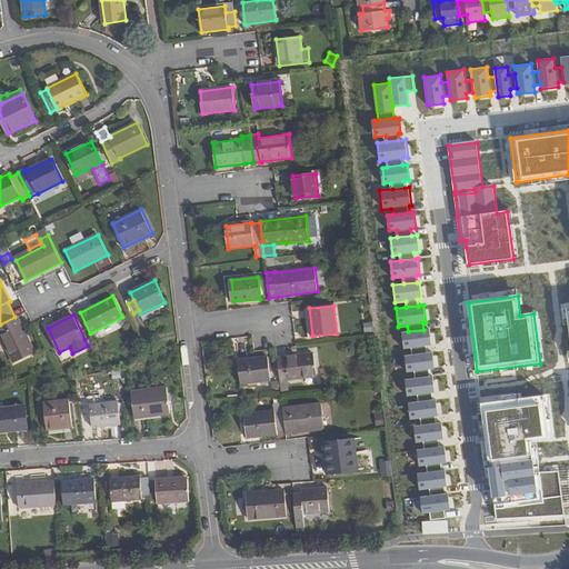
[(0,333),(15,362),(35,353),(17,316),(15,317),(0,325),(0,333)]
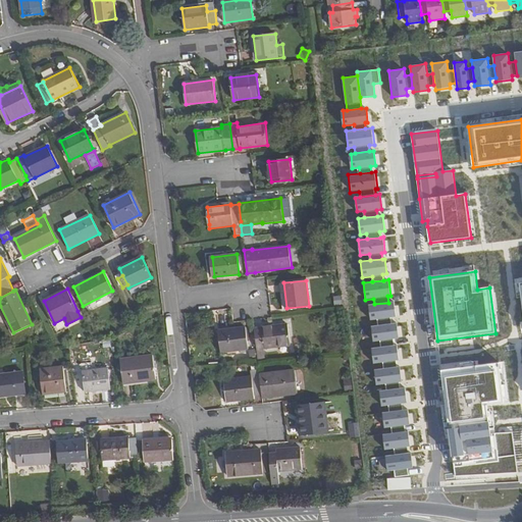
[(342,296),(333,297),(334,306),(343,305),(342,296)]
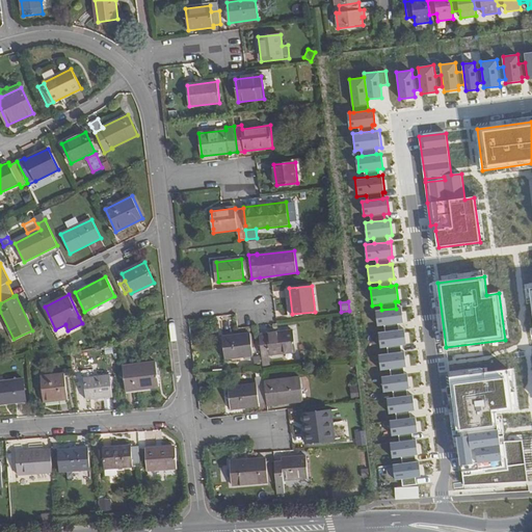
[(381,310),(376,311),(378,325),(386,324),(387,330),(398,329),(397,322),(402,322),(401,308),(396,309),(381,310)]
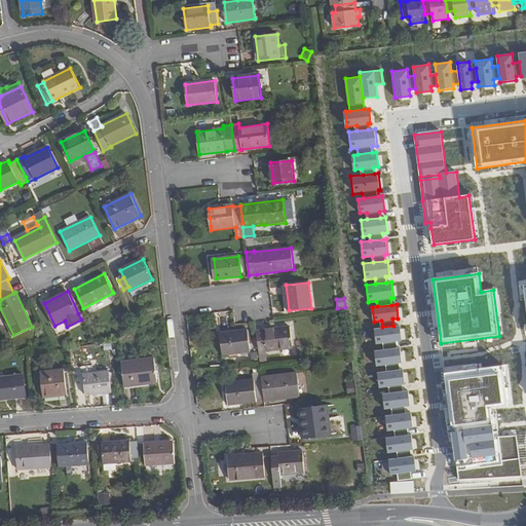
[(382,327),(374,328),(376,345),(383,344),(383,349),(398,348),(397,341),(402,341),(400,325),(393,326),(382,327)]
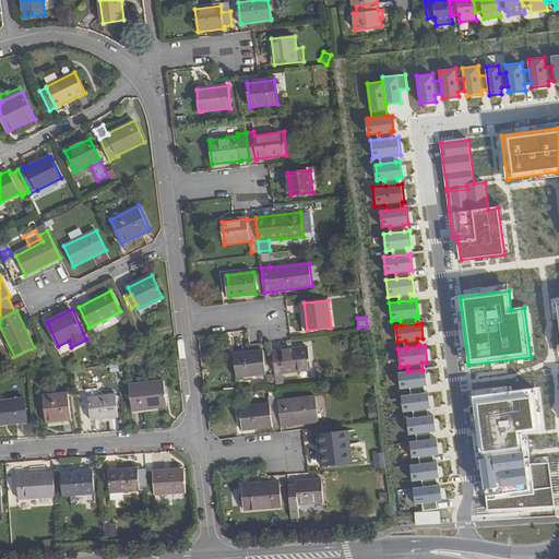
[(309,347),(273,352),(275,375),(276,388),(284,387),(283,373),(311,370),(309,347)]
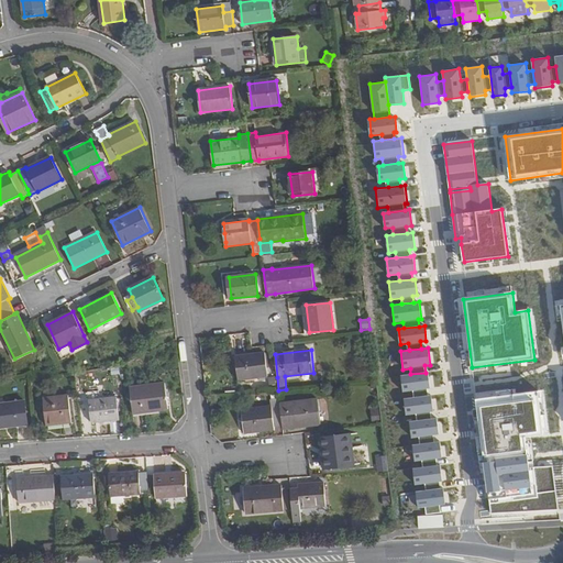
[(268,377),(265,353),(236,356),(239,379),(268,377)]
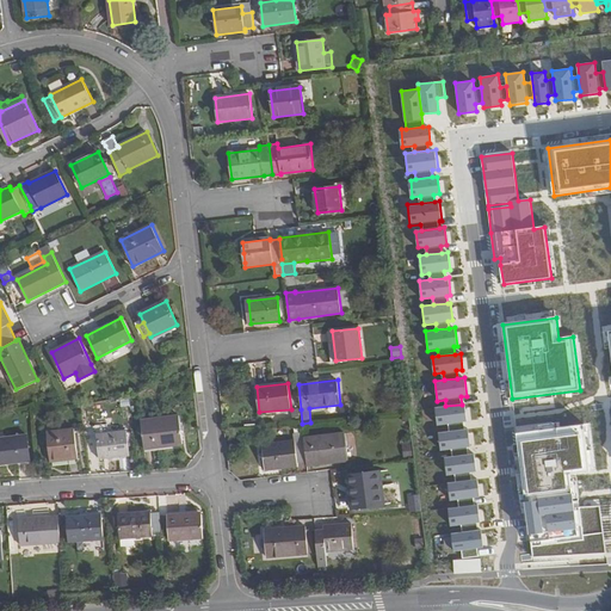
[(445,406),(436,407),(438,425),(449,424),(450,431),(464,430),(463,421),(467,421),(464,405),(462,405),(445,406)]
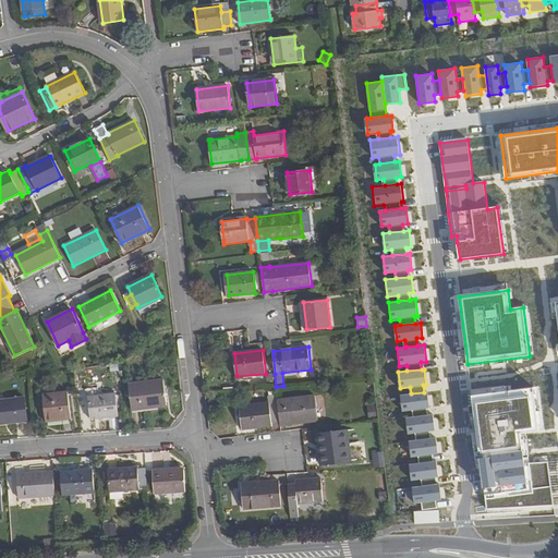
[(167,405),(164,379),(129,384),(133,410),(167,405)]
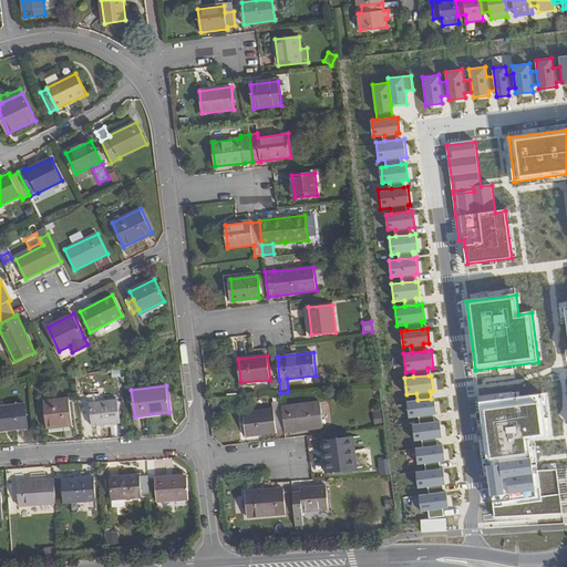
[(542,395),(478,403),(494,522),(562,514),(556,470),(538,472),(535,441),(547,439),(554,439),(548,394),(542,395)]
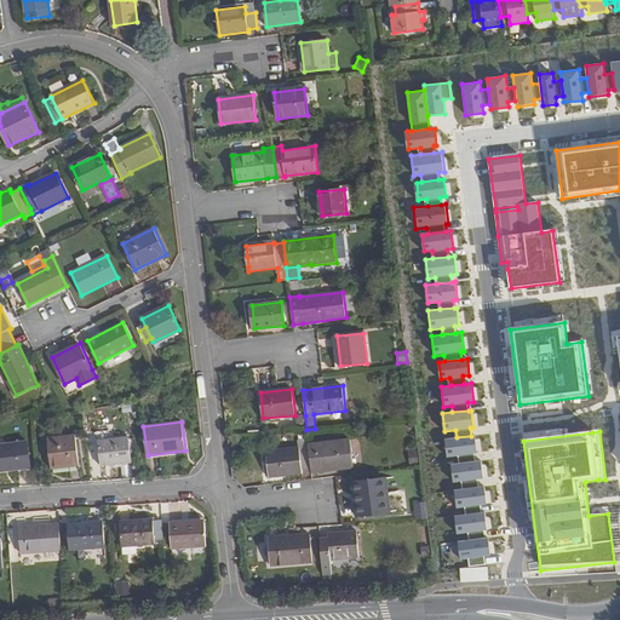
[(457,437),(446,438),(447,458),(458,455),(459,464),(475,461),(474,454),(476,454),(475,435),(471,436),(457,437)]
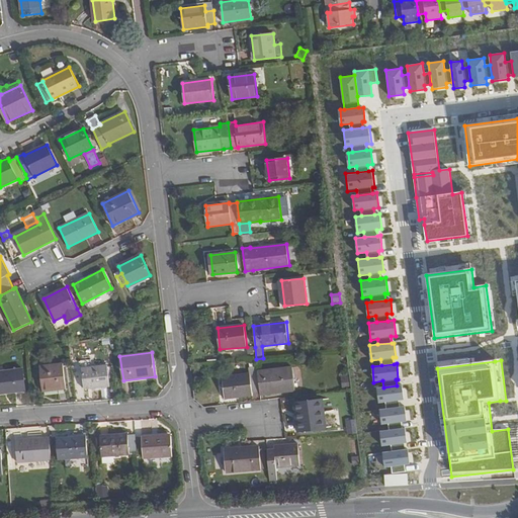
[(66,389),(63,364),(39,367),(42,392),(66,389)]
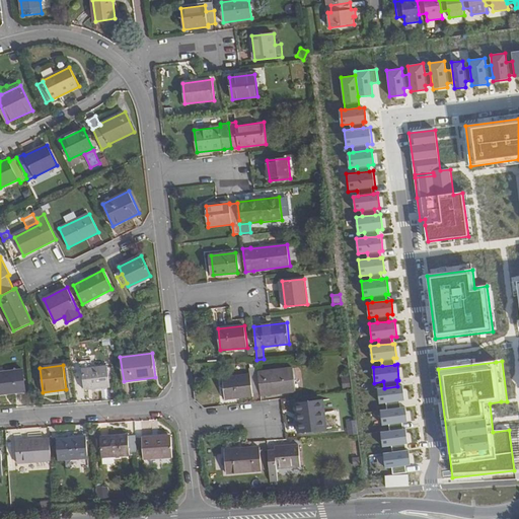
[(109,386),(107,367),(83,369),(84,388),(109,386)]
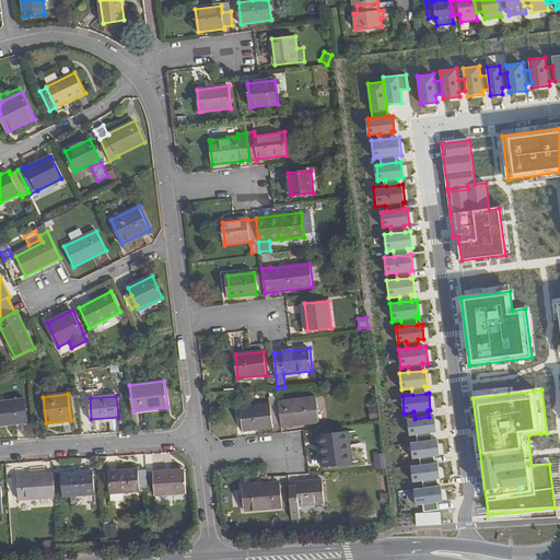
[(273,428),(272,424),(281,423),(279,403),(278,397),(268,398),(269,405),(241,408),(244,431),(273,428)]
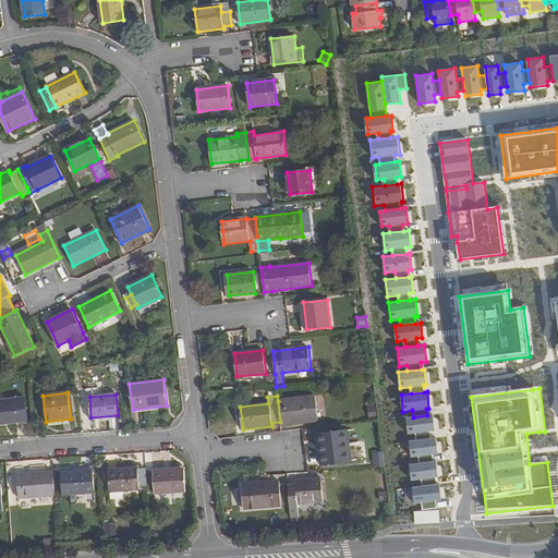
[(278,401),(280,422),(280,425),(318,421),(315,397),(278,401)]
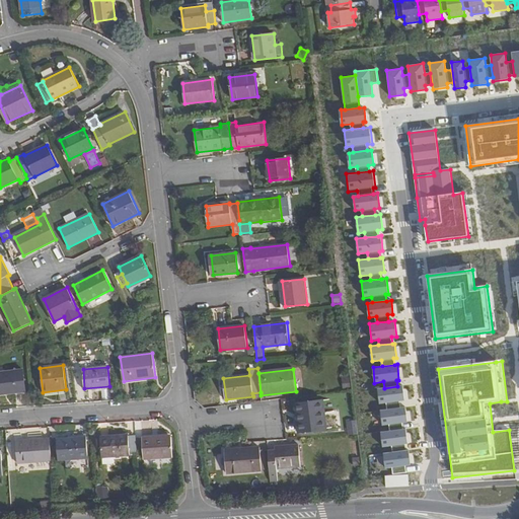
[(0,393),(25,391),(22,370),(0,372),(0,393)]
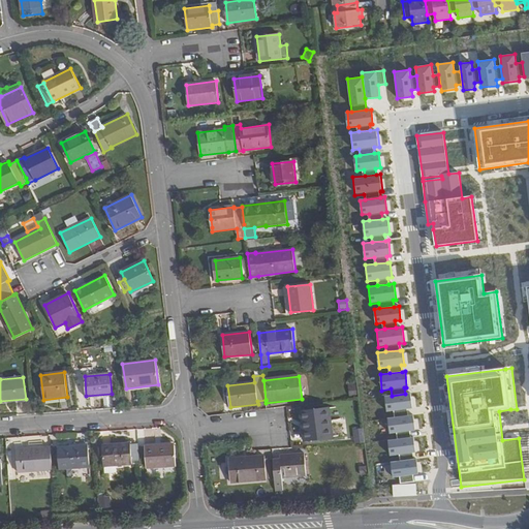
[(348,383),(349,396),(358,395),(355,382),(348,383)]
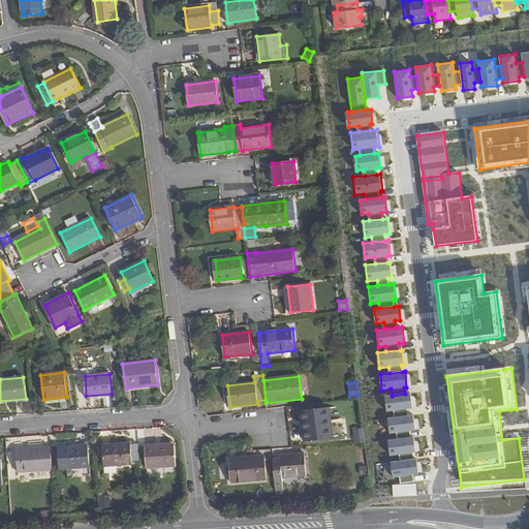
[(359,406),(376,405),(375,394),(358,395),(359,406)]
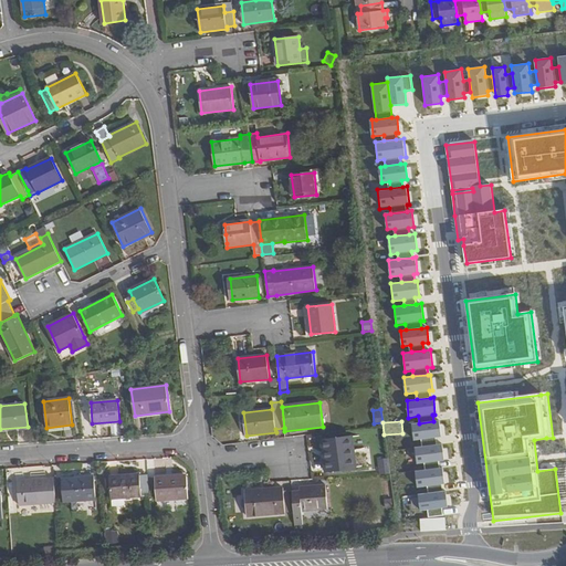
[(419,423),(412,423),(413,440),(421,439),(422,446),(436,444),(435,437),(440,437),(439,421),(433,421),(419,423)]
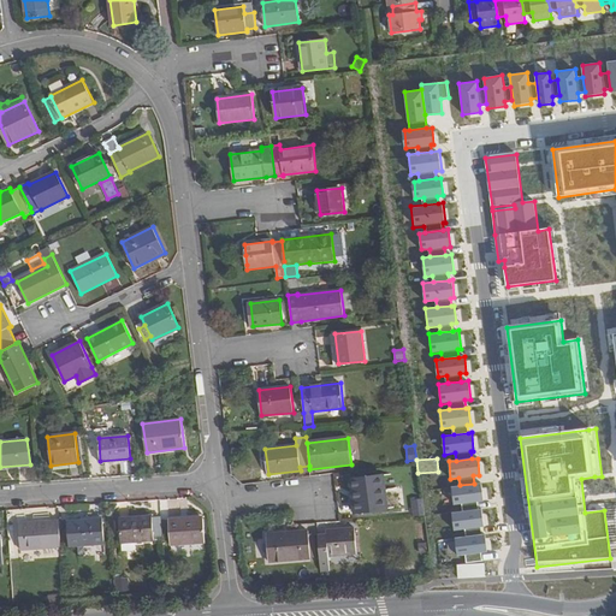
[(388,508),(383,474),(351,479),(356,513),(388,508)]
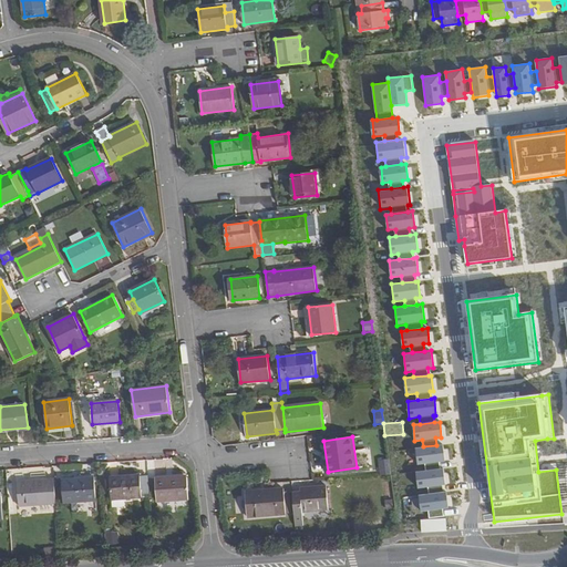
[(423,446),(415,447),(418,464),(425,463),(426,471),(440,468),(439,462),(445,461),(443,444),(436,445),(423,446)]
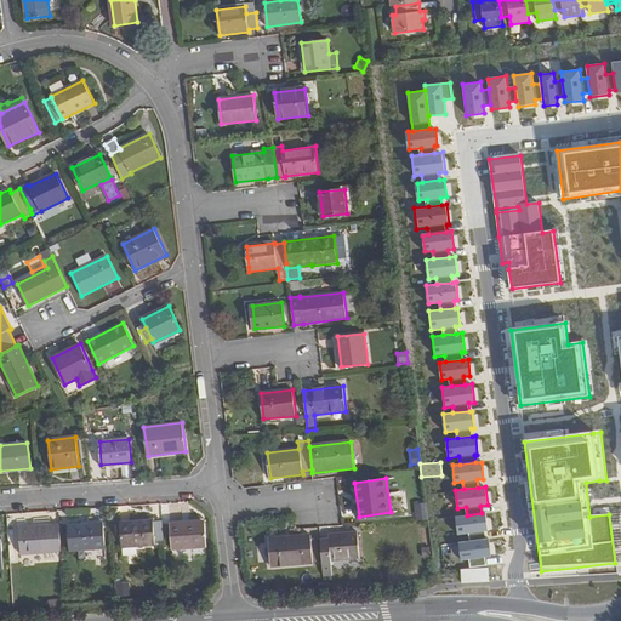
[(422,495),(431,546),(453,542),(444,491),(422,495)]
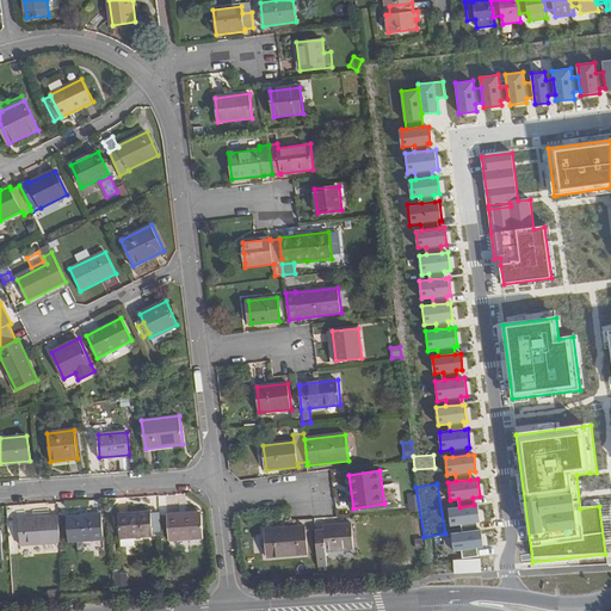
[(460,507),(449,508),(451,526),(462,525),(462,532),(477,531),(477,524),(480,523),(477,505),(474,505),(460,507)]
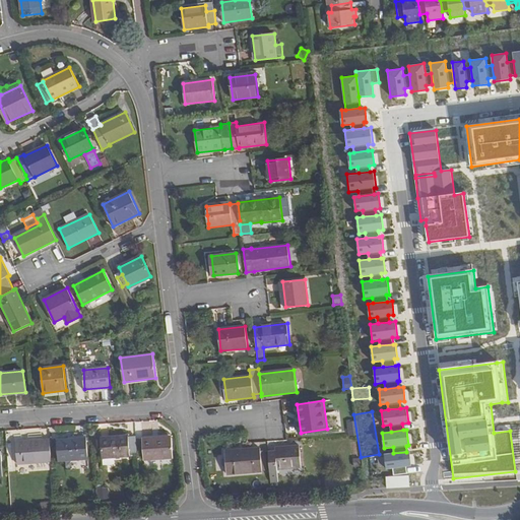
[(130,456),(128,436),(101,438),(103,457),(130,456)]
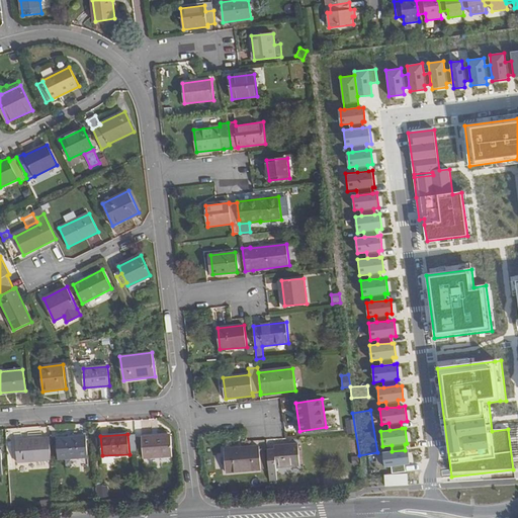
[(172,456),(171,435),(142,437),(144,457),(172,456)]
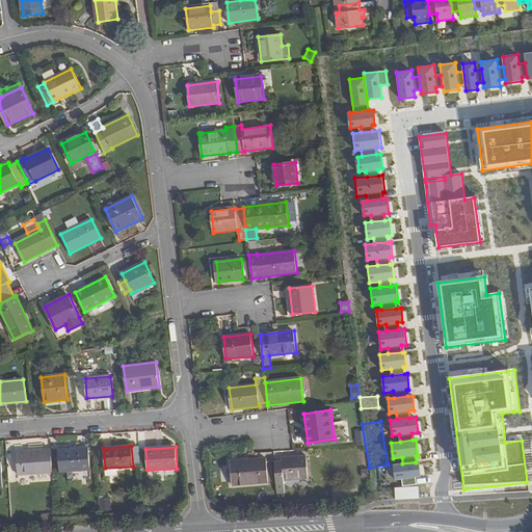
[(90,470),(88,448),(58,450),(60,472),(90,470)]
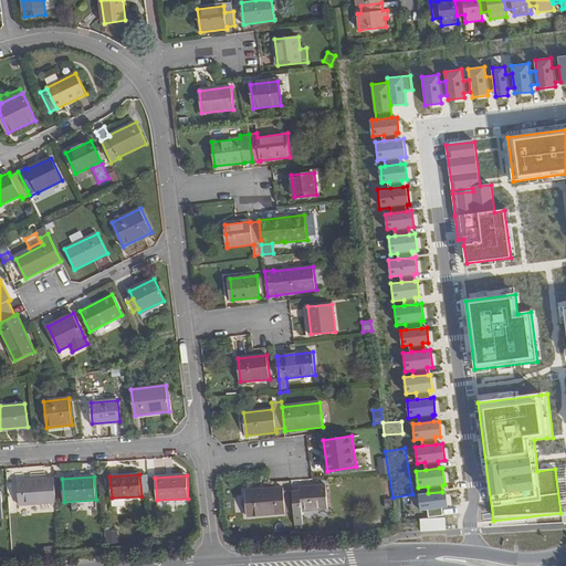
[(18,481),(19,505),(56,502),(54,479),(18,481)]
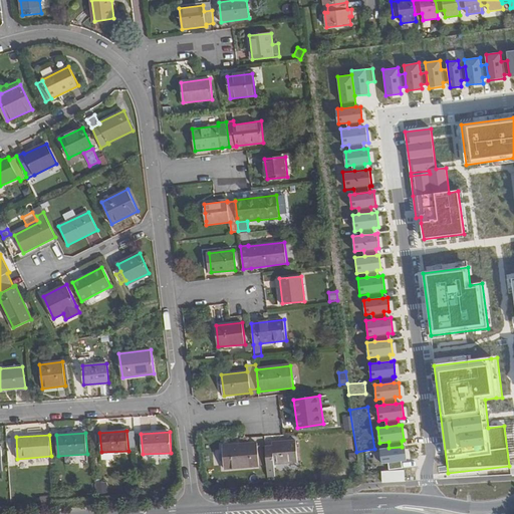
[(273,445),(265,446),(267,469),(275,469),(275,464),(297,462),(296,441),(273,443),(273,445)]
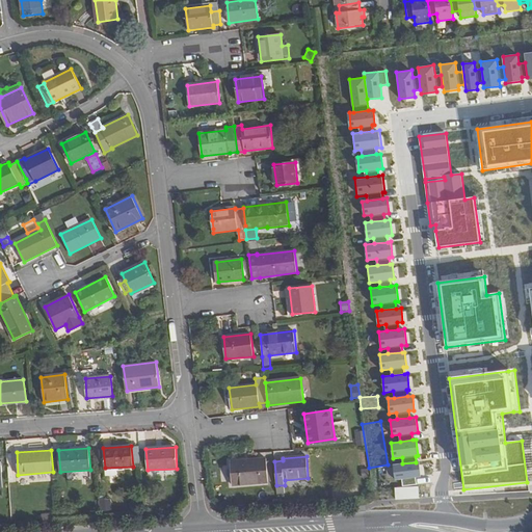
[(268,482),(267,458),(231,461),(233,485),(268,482)]
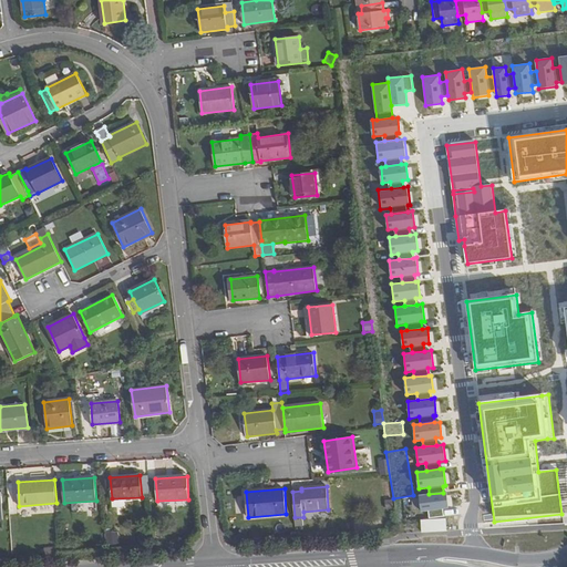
[(429,494),(418,495),(420,513),(429,512),(429,518),(443,516),(442,509),(447,508),(445,492),(443,493),(429,494)]
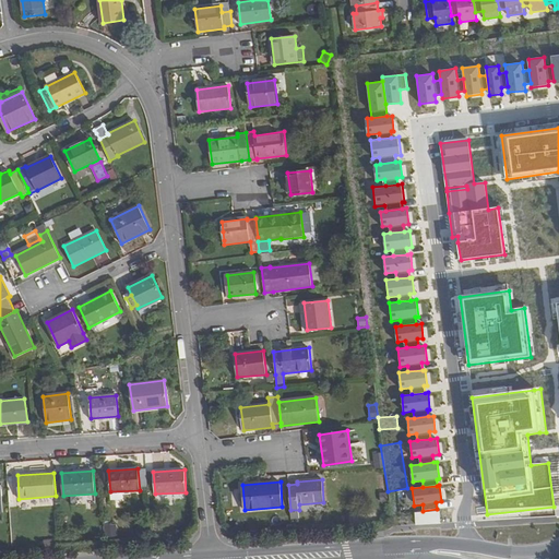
[(105,525),(106,539),(117,539),(117,525),(105,525)]
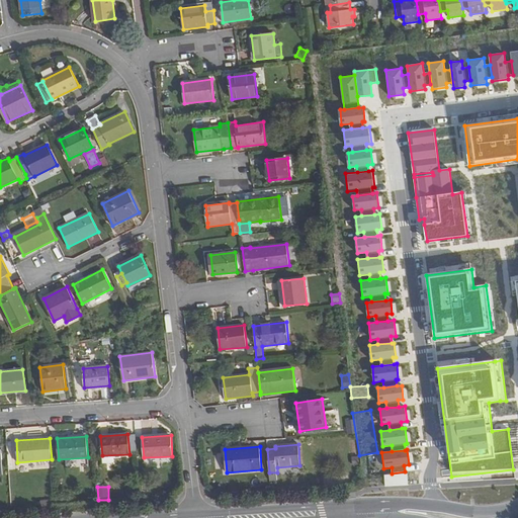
[(66,497),(54,498),(55,509),(67,508),(66,497)]
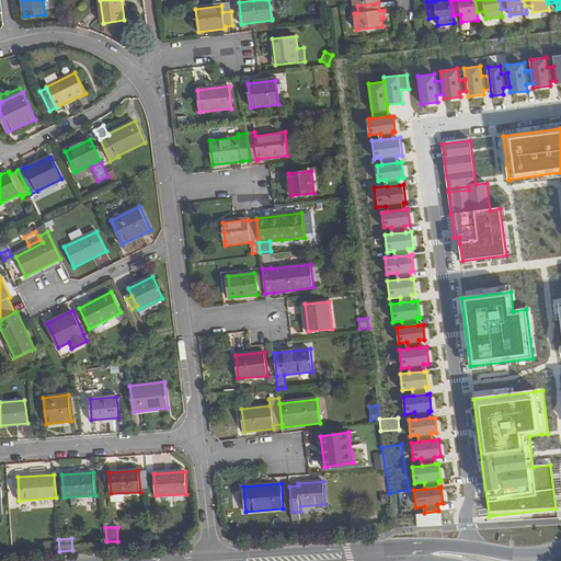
[(44,544),(44,552),(59,551),(58,542),(44,544)]
